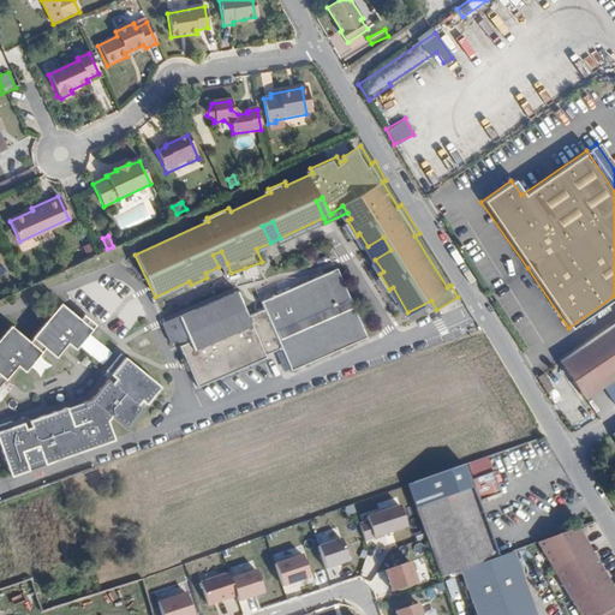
[(90,242),(82,245),(87,254),(95,250),(90,242)]
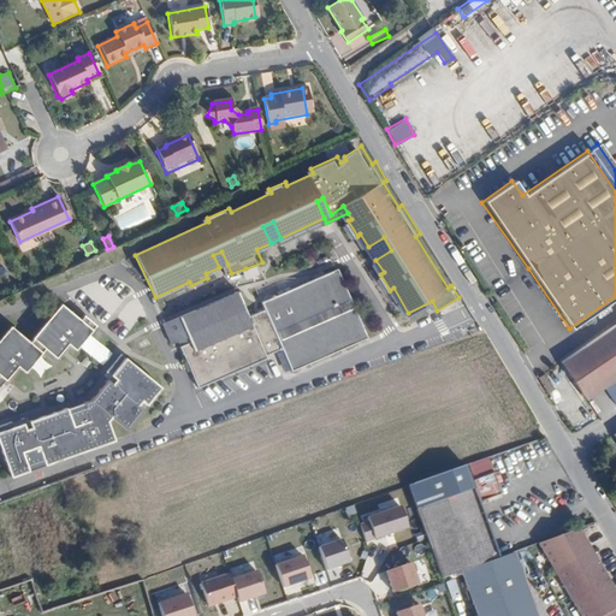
[(219,267),(227,264),(221,252),(213,255),(219,267)]
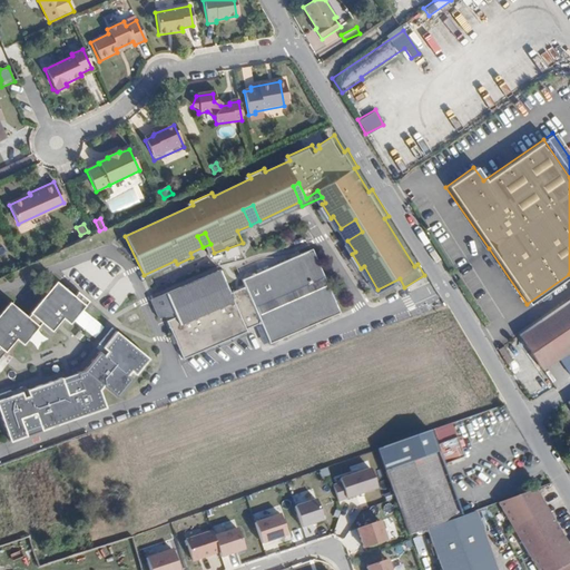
[(220,268),(151,298),(159,317),(165,315),(184,357),(247,330),(247,327),(262,321),(271,342),(341,311),(313,248),(243,278),(246,285),(231,292),(220,268)]
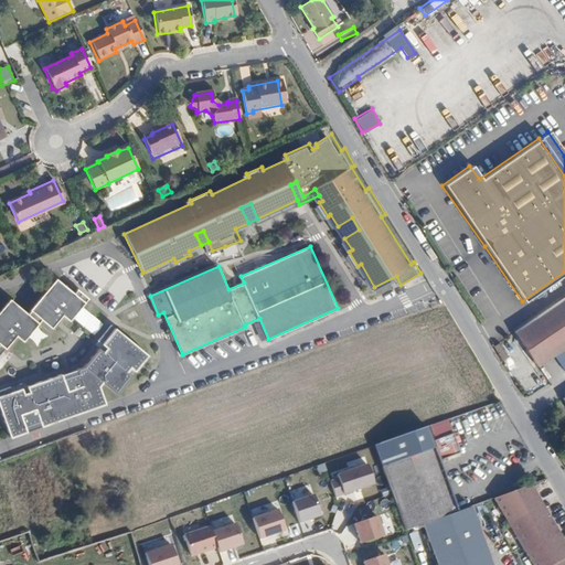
[(72,294),(54,279),(25,315),(9,300),(0,310),(0,354),(16,337),(22,342),(41,321),(51,330),(62,317),(68,322),(87,299),(75,289),(72,294)]
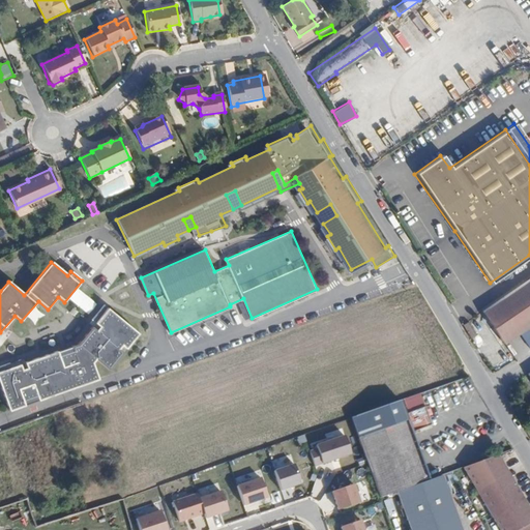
[(529,276),(480,311),(502,343),(529,323),(529,276)]
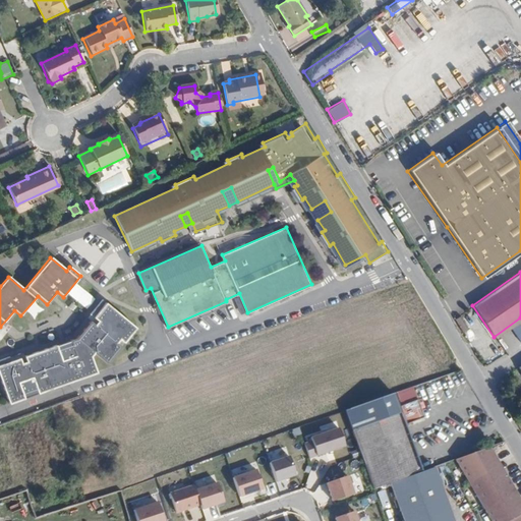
[(237,296),(233,298),(239,313),(243,312),(237,296)]
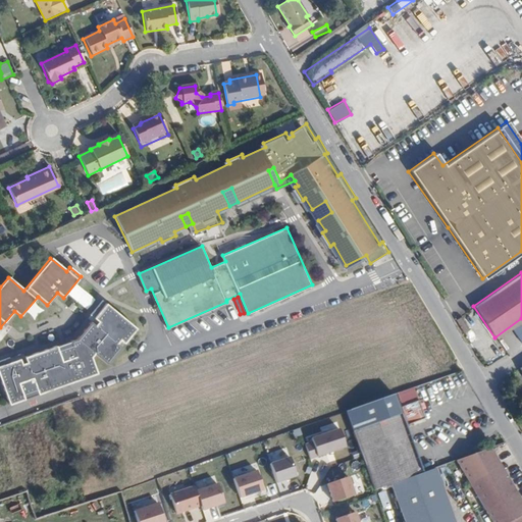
[(19,360),(0,366),(0,380),(9,406),(23,400),(37,395),(38,396),(97,374),(91,358),(94,355),(106,365),(119,348),(116,345),(119,342),(123,345),(136,329),(105,304),(93,319),(97,322),(94,325),(90,322),(76,340),(69,342),(70,343),(23,358),(25,363),(21,365),(19,360)]
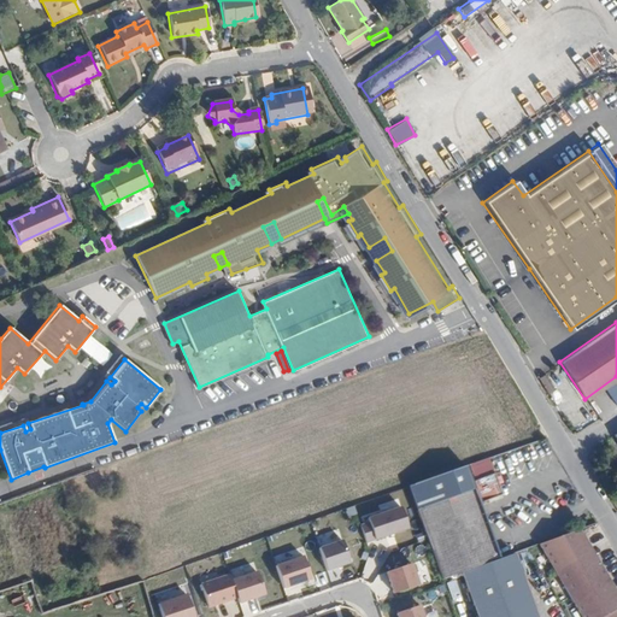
[(544,374),(536,377),(542,387),(548,382),(544,374)]
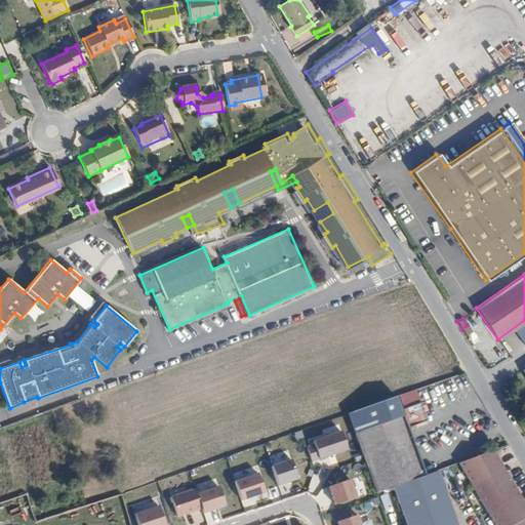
[(461,329),(466,335),(471,331),(467,325),(461,329)]
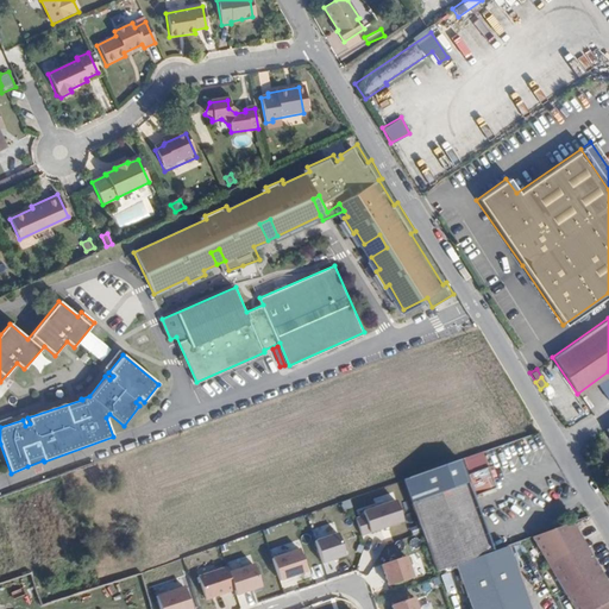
[(602,395),(608,390),(608,382),(598,387),(602,395)]
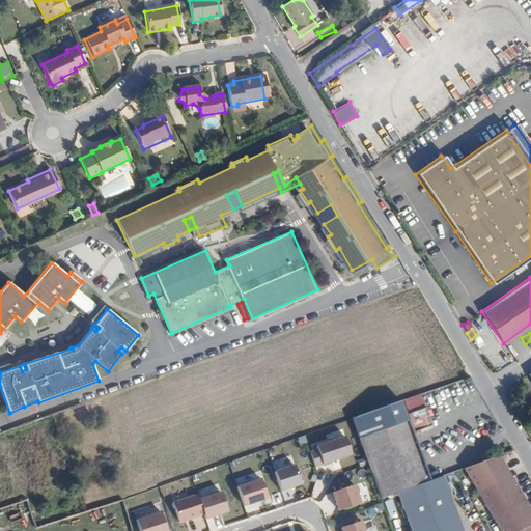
[(424,407),(407,413),(414,431),(431,425),(424,407)]
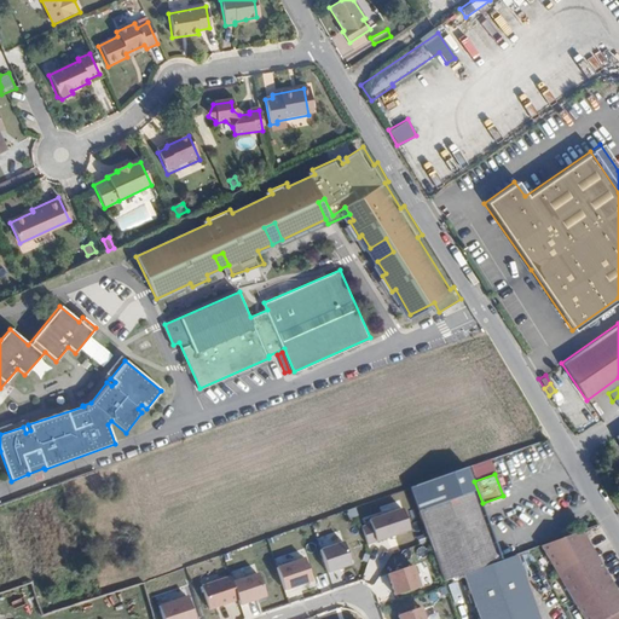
[(416,512),(441,582),(464,573),(513,555),(510,550),(498,555),(474,490),(470,491),(470,489),(461,492),(462,495),(416,512)]
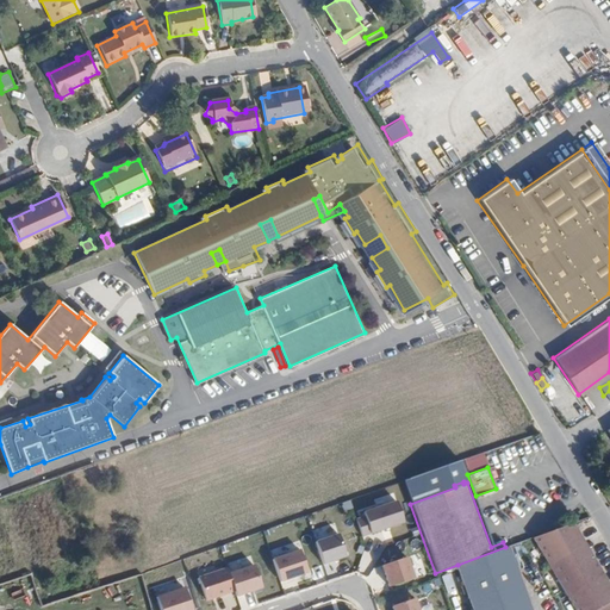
[(403,524),(396,503),(354,517),(361,537),(403,524)]
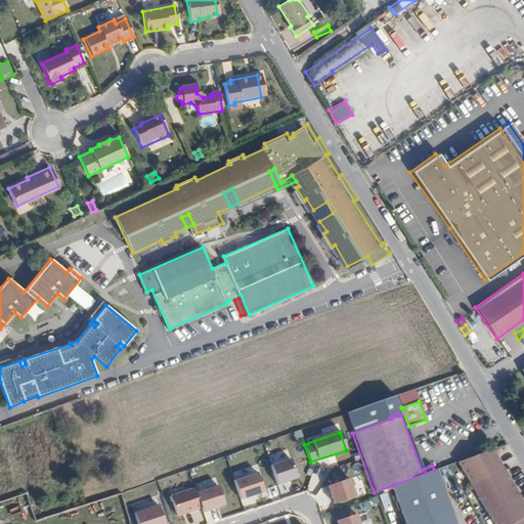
[(476,455),(483,452),(481,446),(474,449),(476,455)]
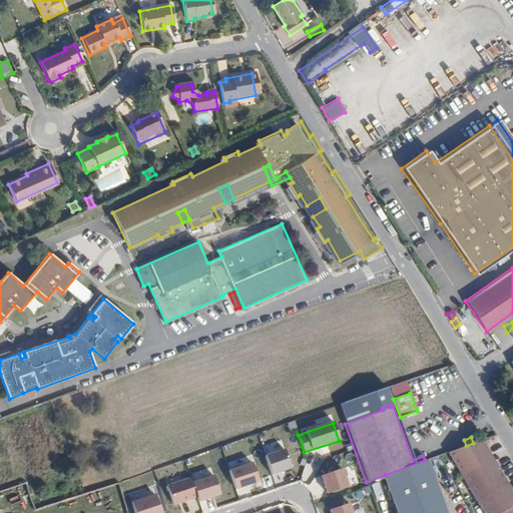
[(512,512),(512,493),(481,440),(473,443),(466,446),(448,452),(485,512),(512,512)]
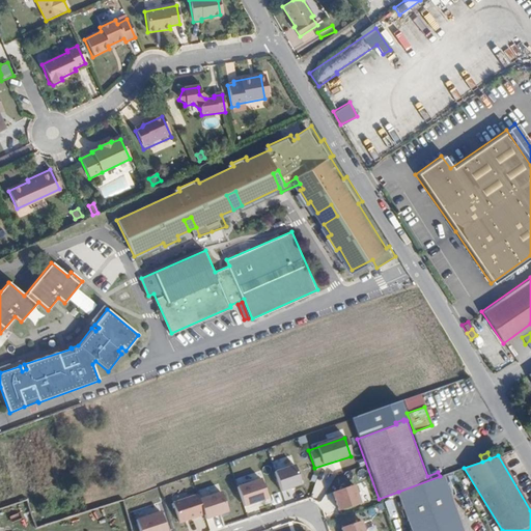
[(274,473),(280,493),(301,485),(295,467),(274,473)]
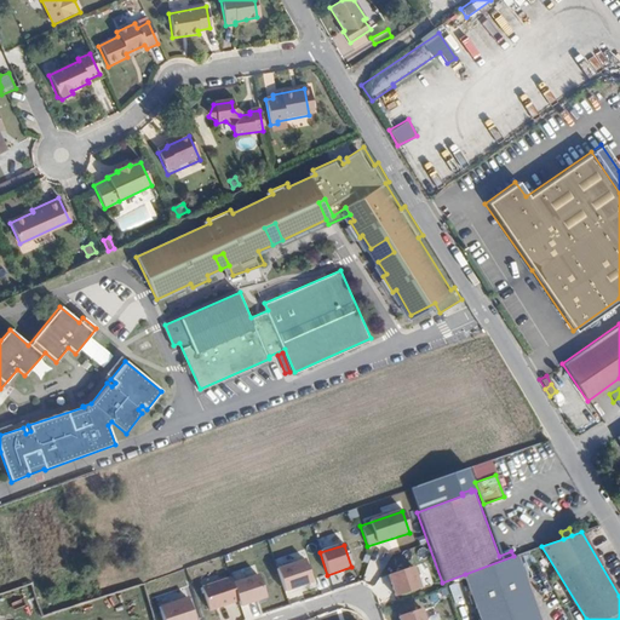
[(463,575),(478,619),(540,619),(516,556),(514,556),(465,574),(463,575)]
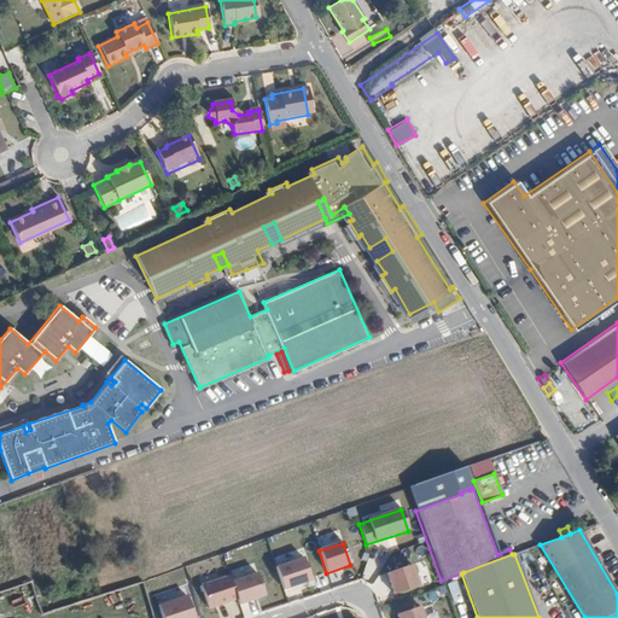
[(275,567),(284,590),(312,582),(303,559),(275,567)]
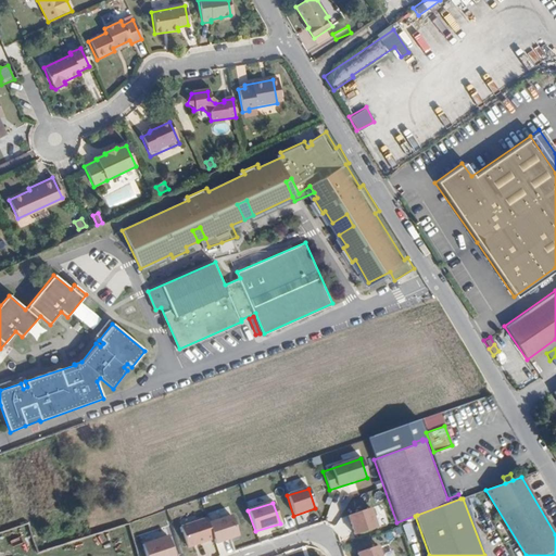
[(348,517),(354,535),(376,529),(369,509),(348,517)]
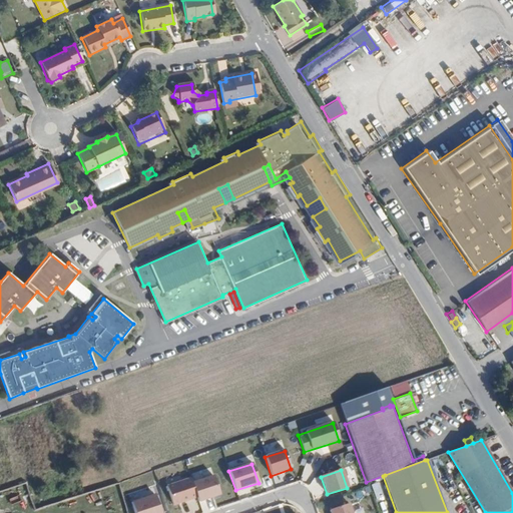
[(167,487),(173,506),(197,498),(198,503),(219,495),(213,477),(192,484),(190,479),(167,487)]
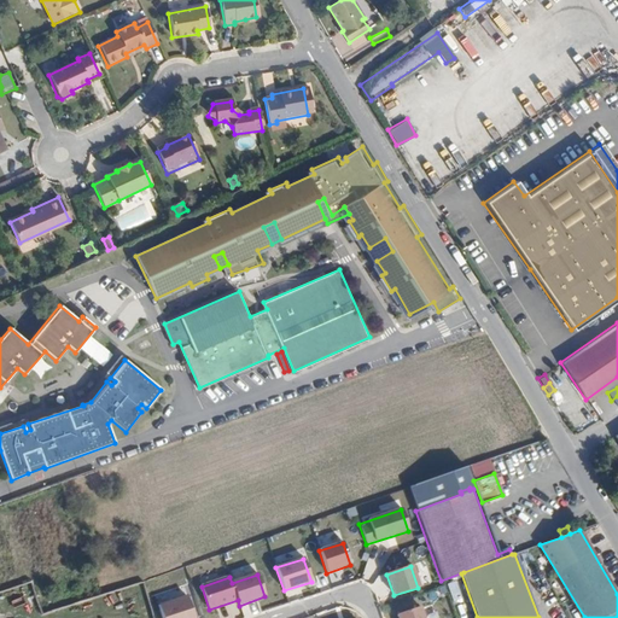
[(159,606),(162,617),(194,617),(187,596),(159,606)]
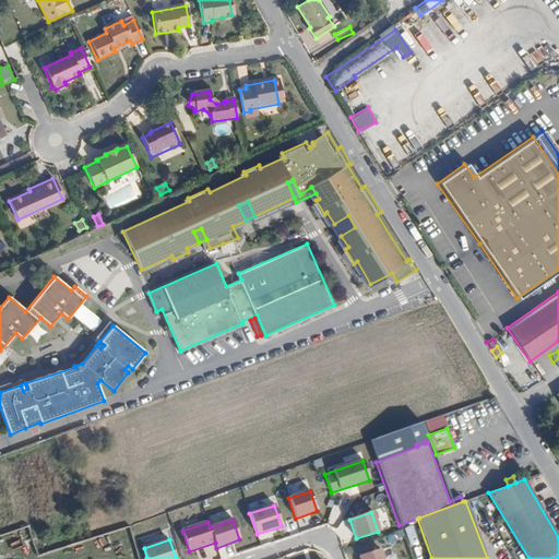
[(48,543),(37,546),(40,554),(50,550),(48,543)]
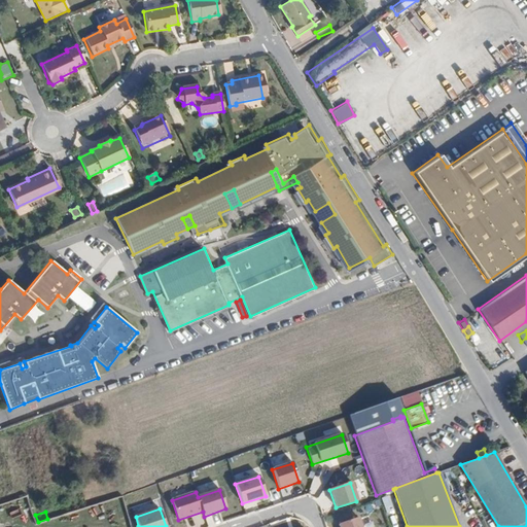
[(338,525),(339,526),(360,526),(357,518),(338,525)]
